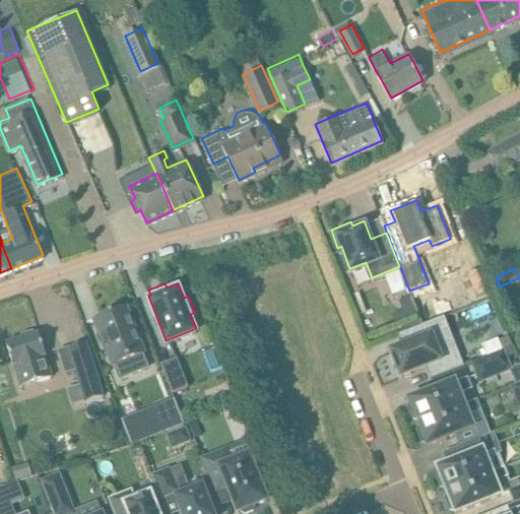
[(408,288),(397,294),(402,307),(413,303),(408,288)]
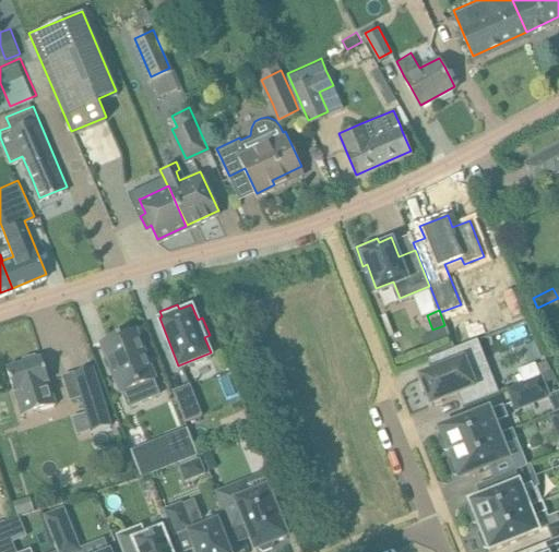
[(107,338),(102,339),(107,354),(121,388),(138,382),(144,396),(158,391),(153,376),(154,375),(134,326),(107,338)]
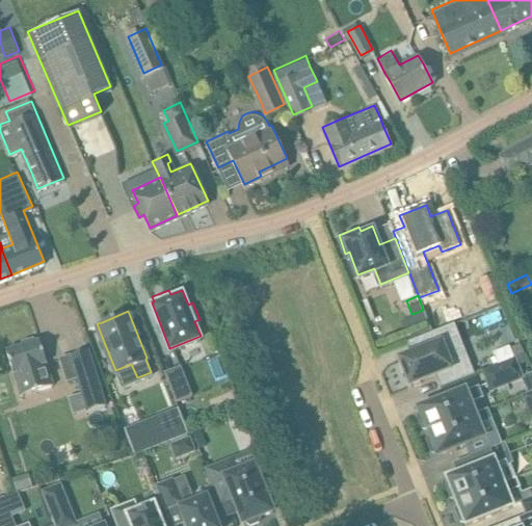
[(411,349),(398,354),(409,382),(451,365),(447,353),(463,346),(453,319),(407,338),(411,349)]
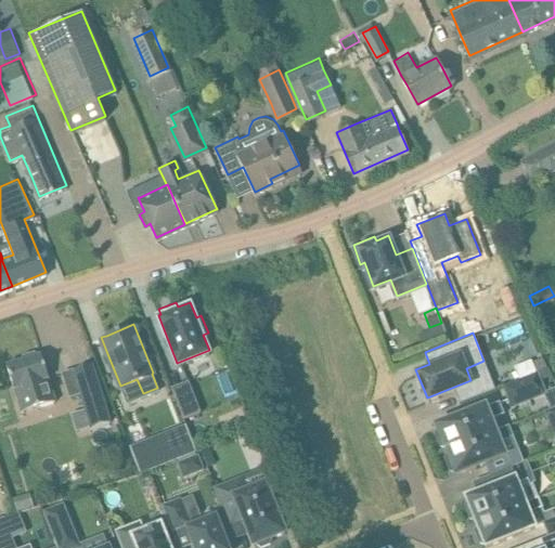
[(23,357),(8,363),(14,386),(15,386),(21,403),(36,398),(38,403),(55,398),(49,375),(41,352),(39,353),(38,352),(35,348),(23,352),(22,356),(23,357)]
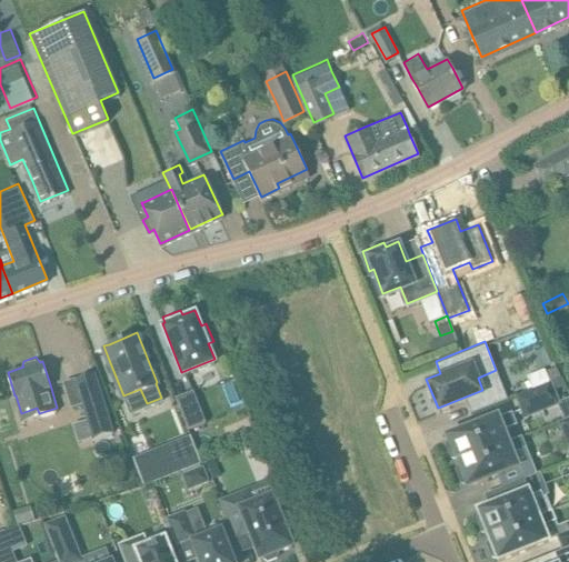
[(545,367),(527,373),(532,387),(550,380),(545,367)]
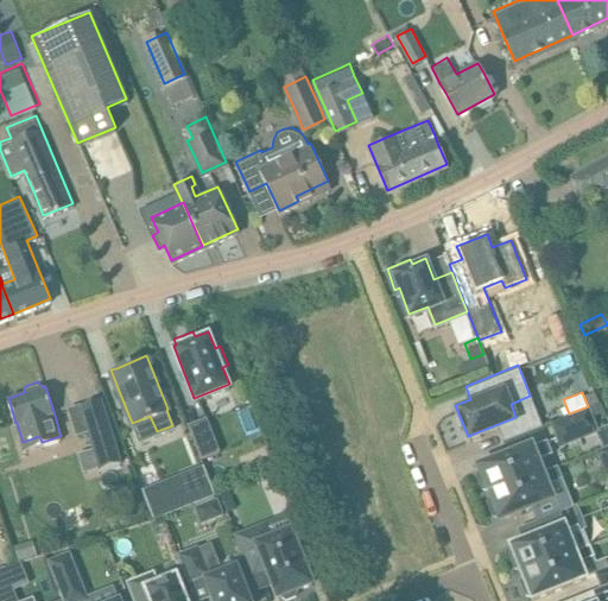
[(100,396),(68,405),(76,432),(88,429),(100,466),(120,460),(100,396)]
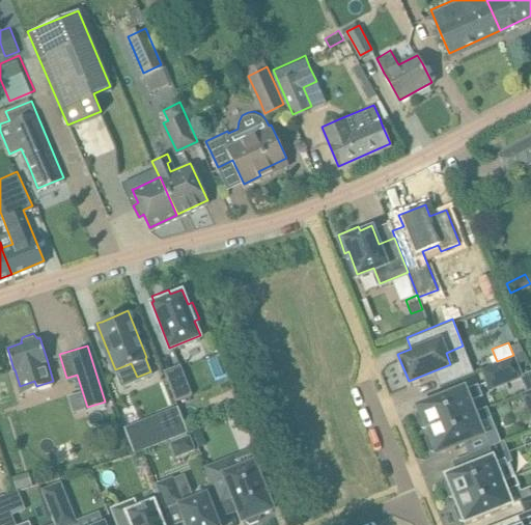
[(497,361),(483,366),(490,384),(520,372),(513,355),(497,361)]
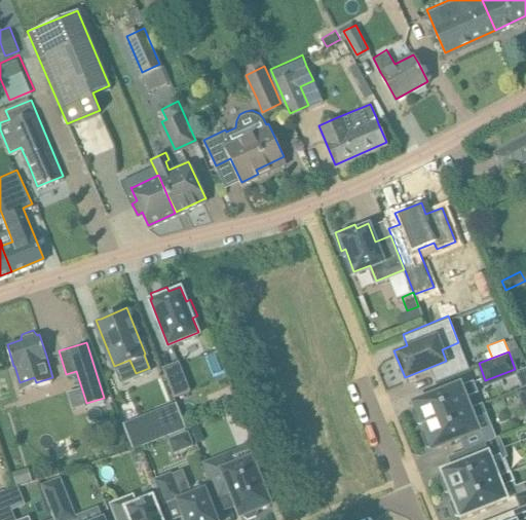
[(179,359),(163,365),(175,394),(190,387),(179,359)]
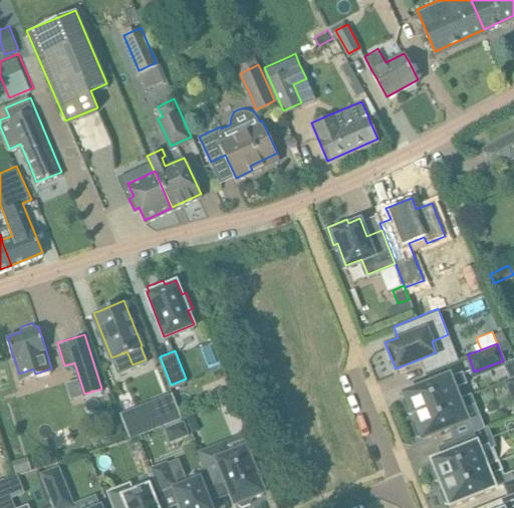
[(405,394),(403,398),(408,409),(412,411),(413,414),(457,395),(454,386),(467,381),(463,369),(449,374),(448,372),(404,391),(405,394)]
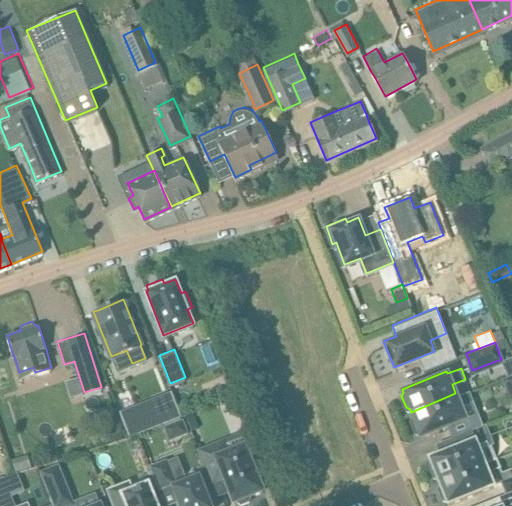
[(511,372),(503,377),(511,400),(511,372)]
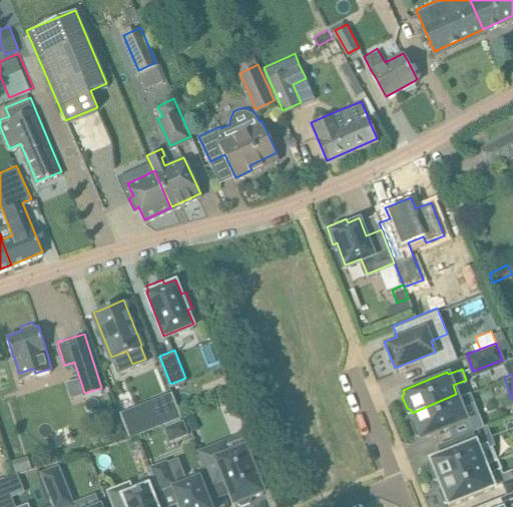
[(120,410),(119,410),(129,434),(134,432),(136,432),(151,426),(181,414),(180,411),(171,389),(170,390),(172,393),(168,394),(166,395),(160,398),(122,413),(120,410)]
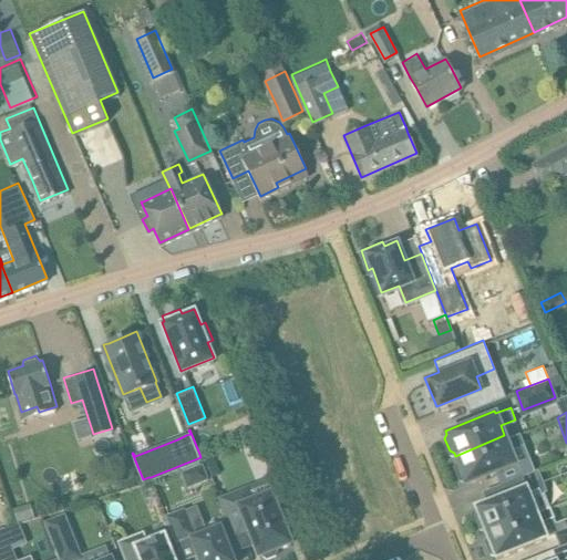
[(456,458),(454,464),(460,476),(464,478),(465,480),(494,468),(515,460),(509,447),(525,441),(521,431),(505,437),(504,435),(455,456),(456,458)]
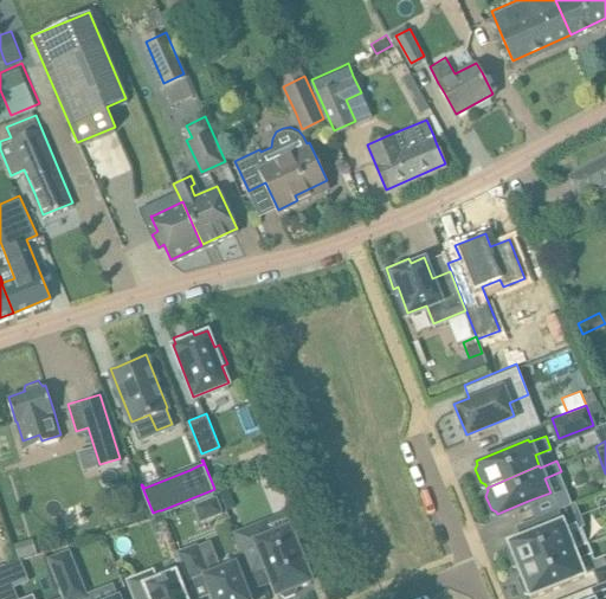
[(217,493),(194,502),(200,519),(224,510),(217,493)]
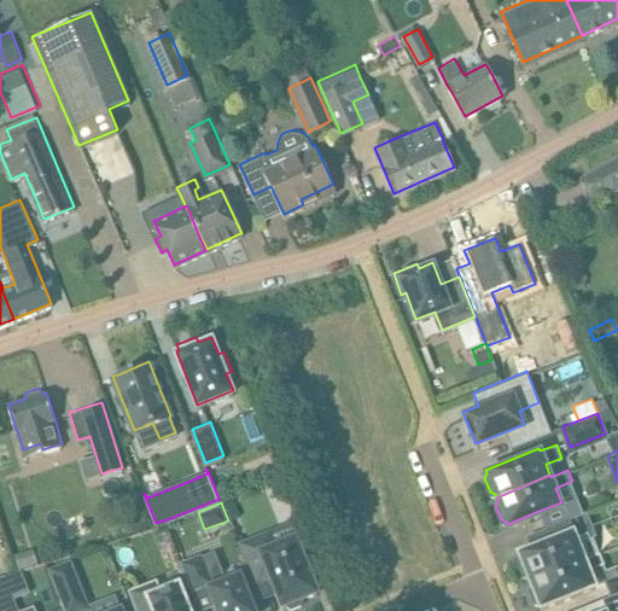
[(519,553),(517,559),(523,572),(528,575),(529,579),(583,557),(599,550),(592,534),(595,533),(586,508),(583,510),(544,525),(544,527),(549,539),(531,546),(518,551),(519,553)]
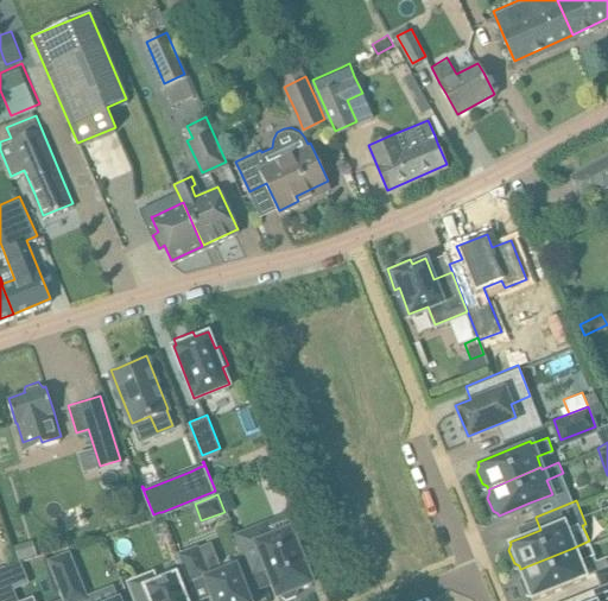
[(265,519),(236,531),(253,573),(267,567),(278,594),(282,592),(285,596),(296,592),(296,587),(311,580),(290,526),(271,535),(265,519)]
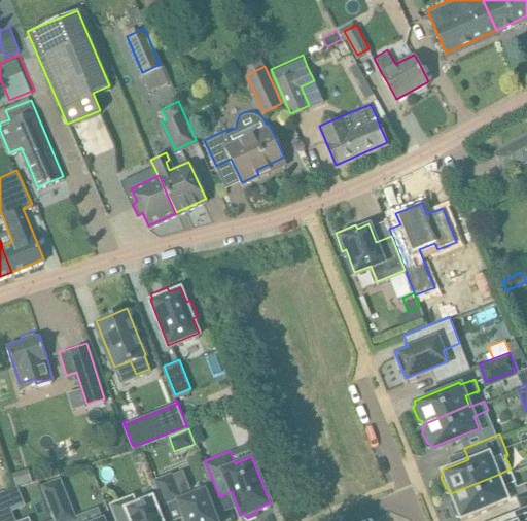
[(452,495),(450,500),(455,512),(459,514),(460,516),(506,497),(500,484),(515,479),(513,476),(511,470),(511,469),(497,475),(451,493),(452,493),(452,495)]
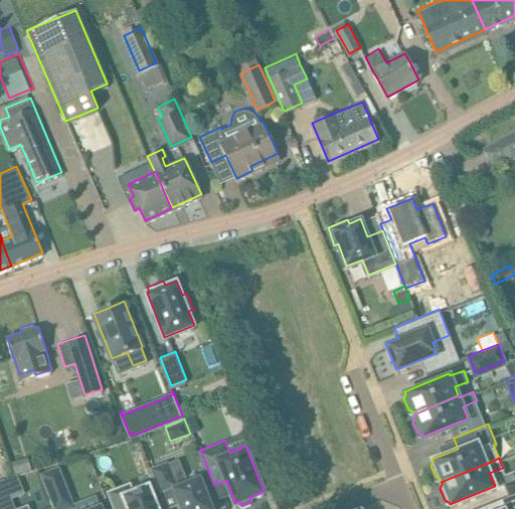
[(171,459),(152,467),(161,490),(173,486),(182,508),(212,508),(216,506),(209,490),(205,491),(200,477),(199,478),(188,482),(178,459),(172,461),(171,459)]
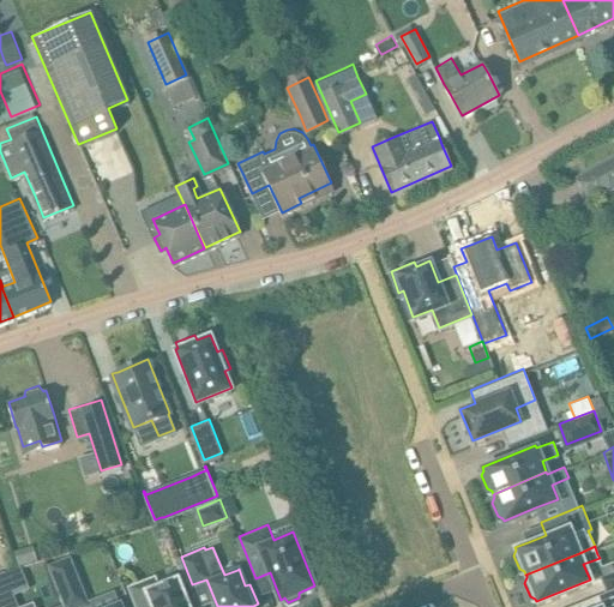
[(70,557),(49,564),(65,606),(68,606),(86,600),(70,557)]
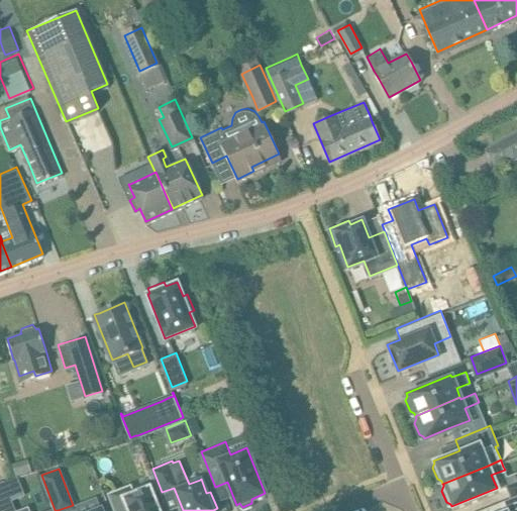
[(516,479),(506,483),(506,484),(511,495),(511,496),(516,493),(516,472),(514,474),(516,479)]
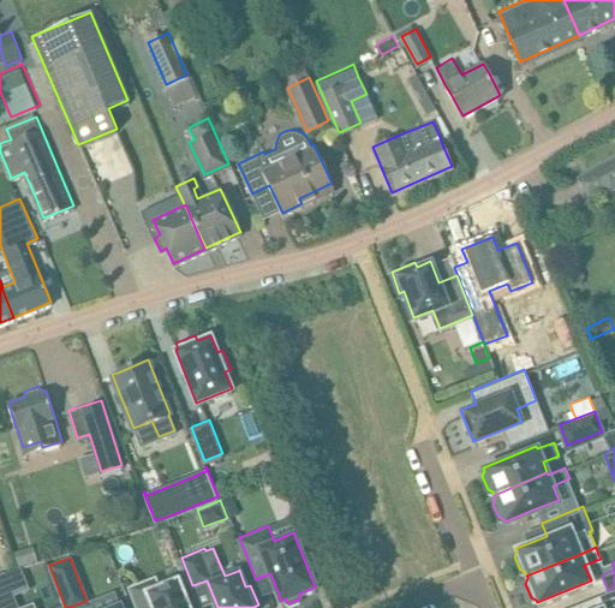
[(5,571),(0,572),(0,607),(19,607),(15,594),(6,572),(5,571)]
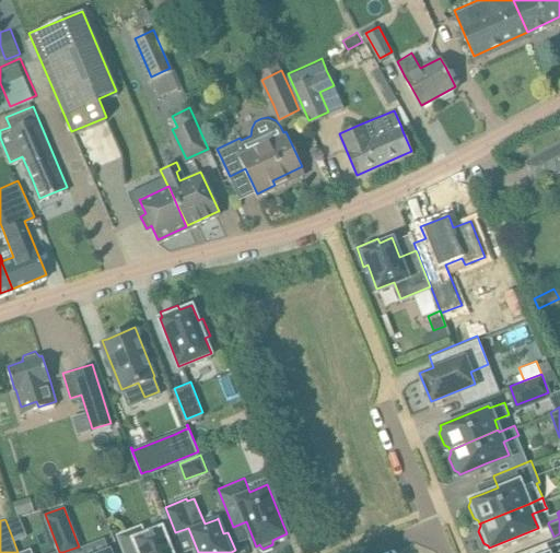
[(131,528),(117,533),(125,552),(172,552),(162,528),(136,538),(131,528)]
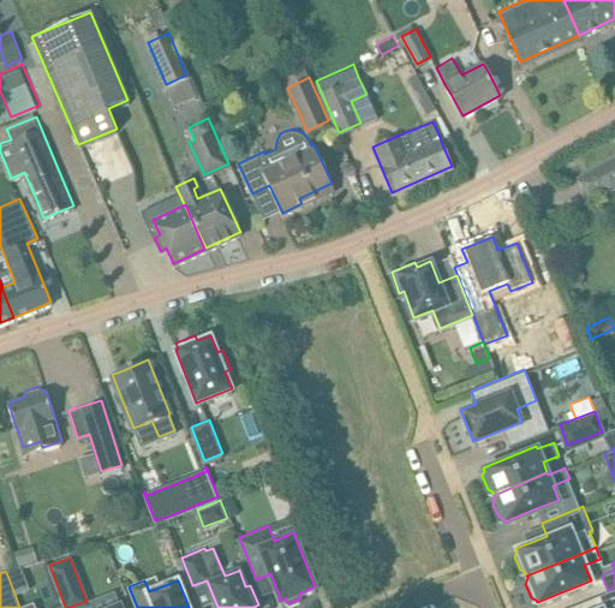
[(614,607),(614,586),(608,590),(608,589),(578,601),(580,607),(614,607)]
